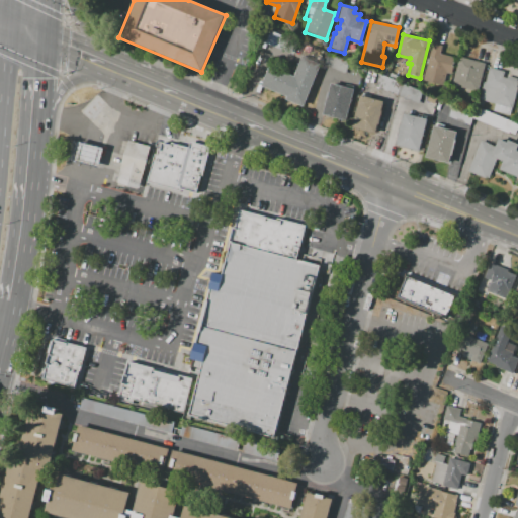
[(431,42),(442,46),(440,54),(455,58),(451,75),(445,74),(443,85),(422,80),(431,42)]
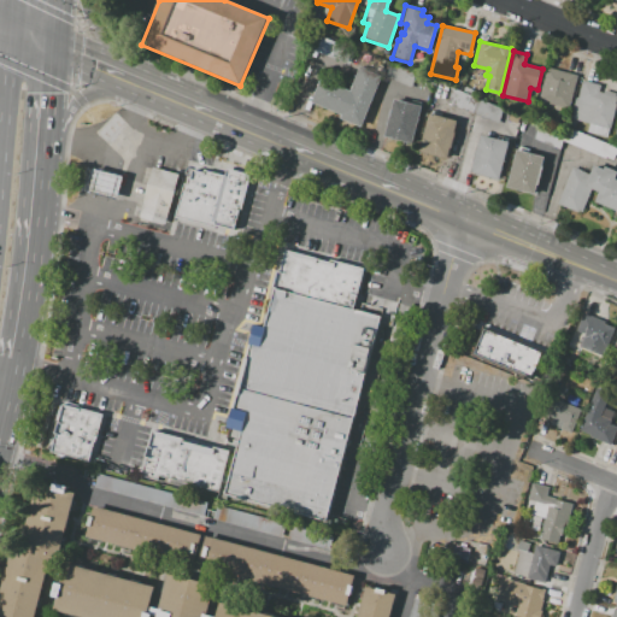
[(310,104),(318,81),(350,93),(360,65),(381,72),(362,125),(340,117),(341,115),(310,104)]
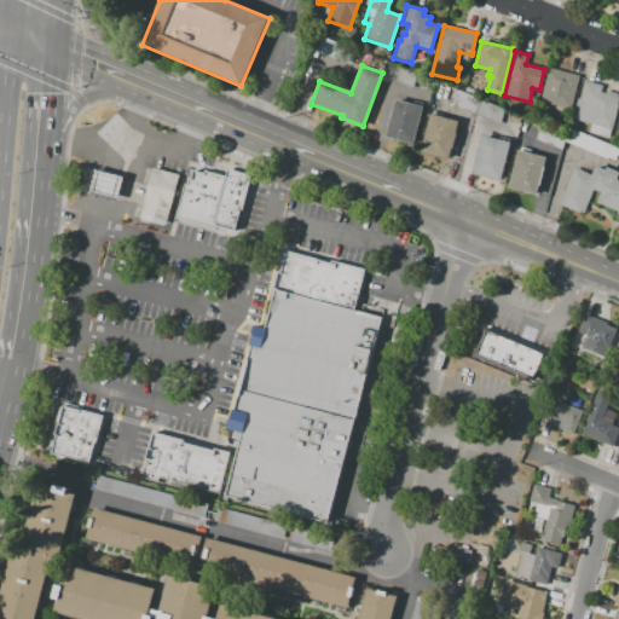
[(549,68),(578,75),(570,113),(539,105),(549,68)]
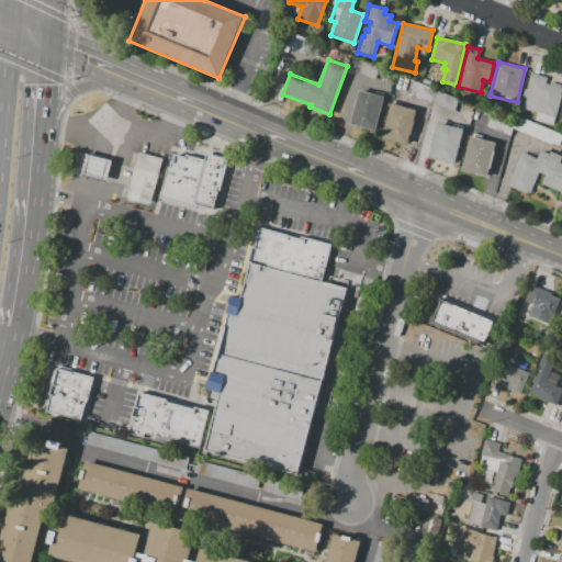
[(530,74),(546,77),(544,83),(549,85),(549,82),(560,86),(559,88),(561,88),(561,92),(555,116),(521,109),(530,74)]
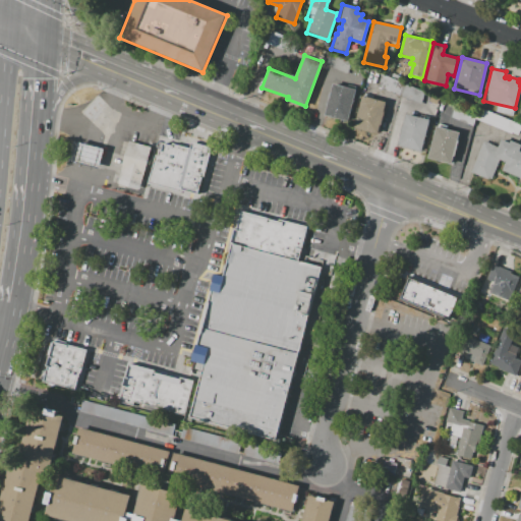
[(420,104),(425,93),(381,74),(377,85),(420,104)]
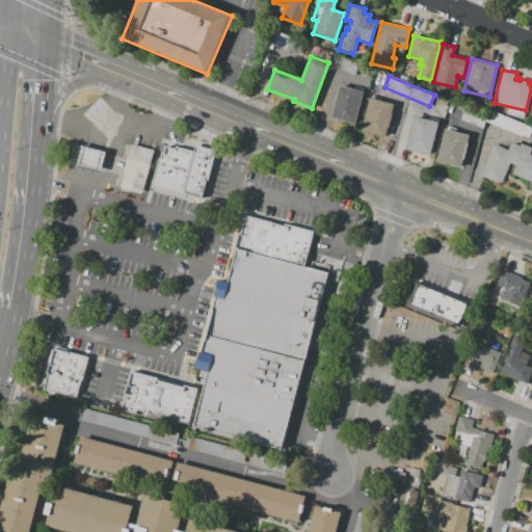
[(340,86),(363,92),(354,124),(330,117),(340,86)]
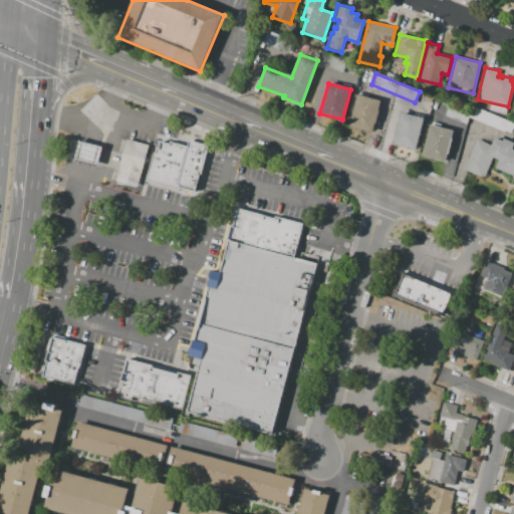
[(357,94),(380,101),(371,133),(349,126),(357,94)]
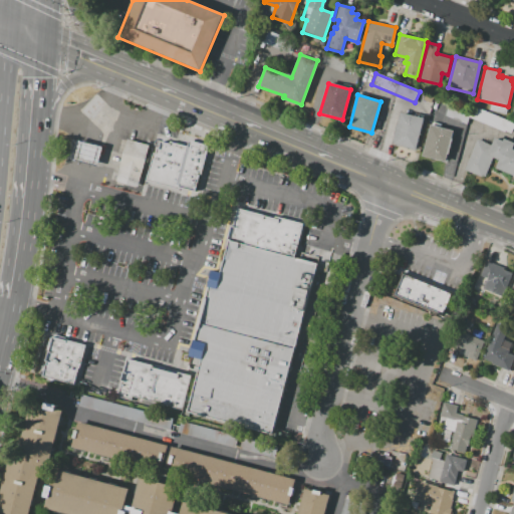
[(468,117),(509,133),(513,122),(472,107),(470,114),(447,106),(444,115),(466,123),(468,117)]
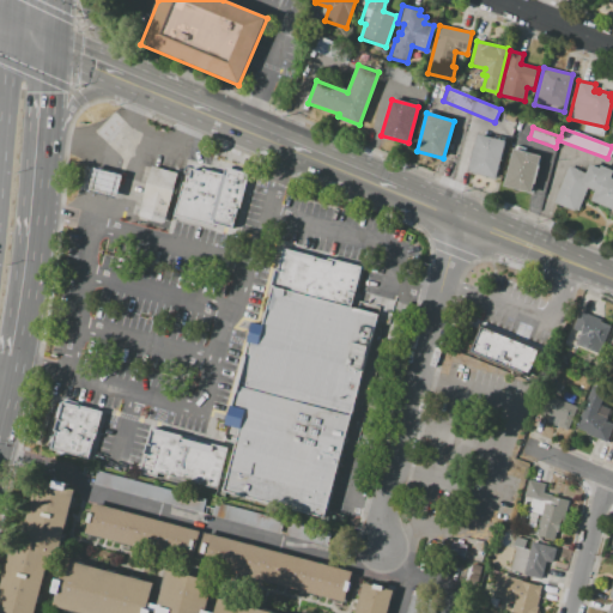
[(478,133),(505,140),(496,178),(468,171),(471,161),(469,161),(474,144),(475,145),(478,133)]
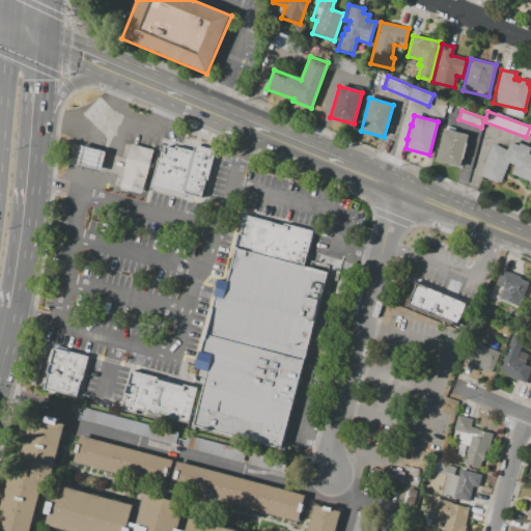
[(444,129),(468,135),(459,167),(436,162),(444,129)]
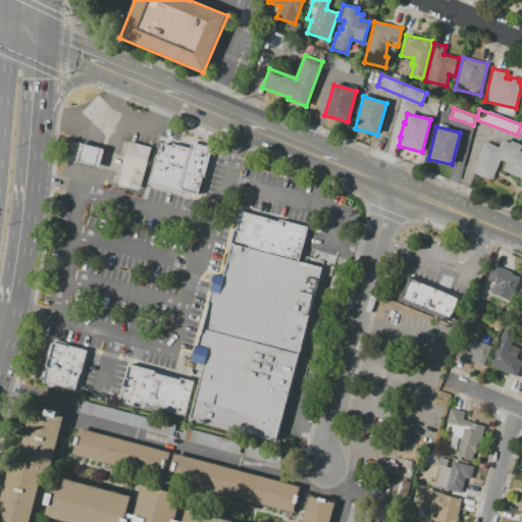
[(502,140),(511,144),(512,142),(521,146),(520,151),(521,151),(521,178),(503,171),(506,163),(500,160),(491,181),(471,172),(483,141),(499,147),(502,140)]
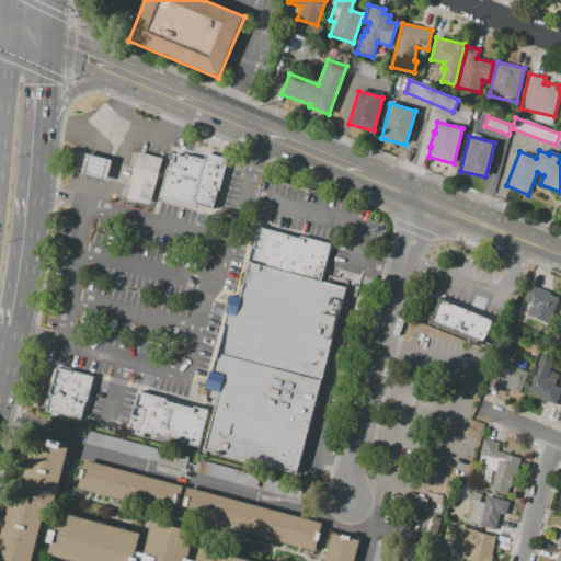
[(172,151),(203,159),(204,152),(228,159),(215,209),(196,205),(195,209),(159,199),(172,151)]
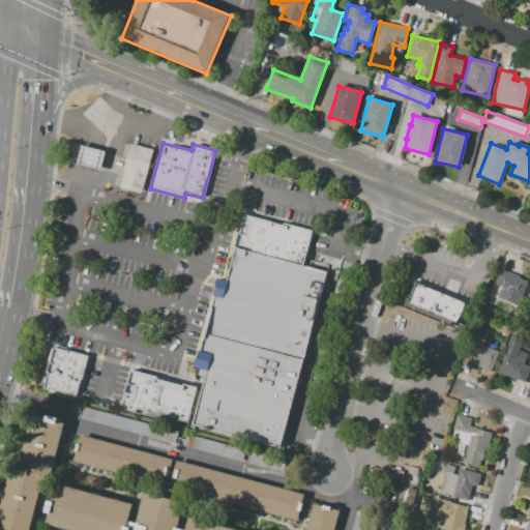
[(80,145),(106,152),(100,171),(76,165),(80,145)]
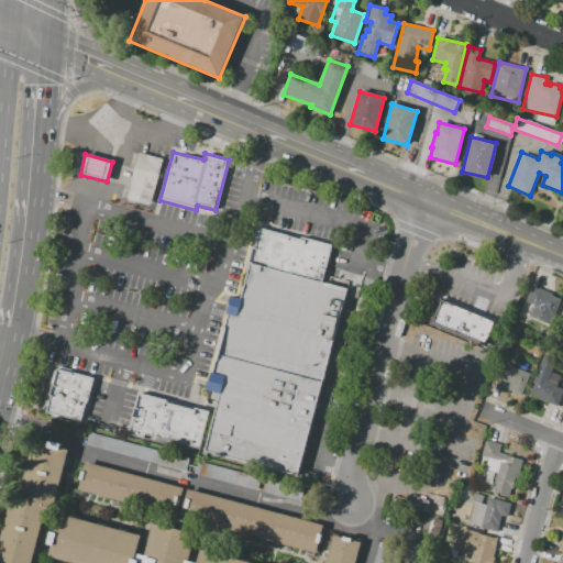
[(140,154),(163,161),(153,196),(130,190),(140,154)]
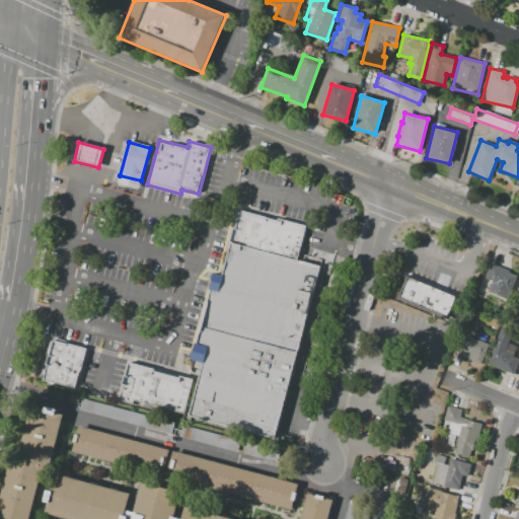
[(230,241),(227,240),(237,205),(309,225),(299,261),(230,241)]
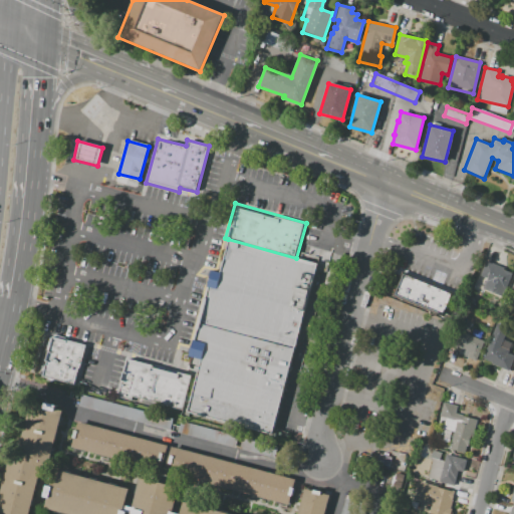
[(228,239),(296,258),(316,264),(271,436),(187,414),(200,361),(187,358),(209,277),(211,271),(219,273),(228,239)]
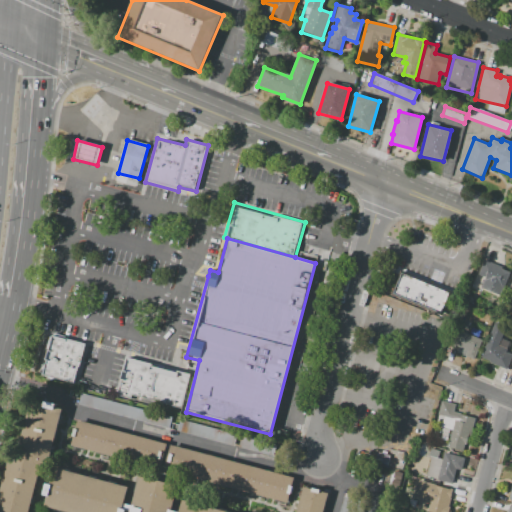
[(483,259),(510,270),(500,297),(479,289),(484,276),(478,274),(483,259)]
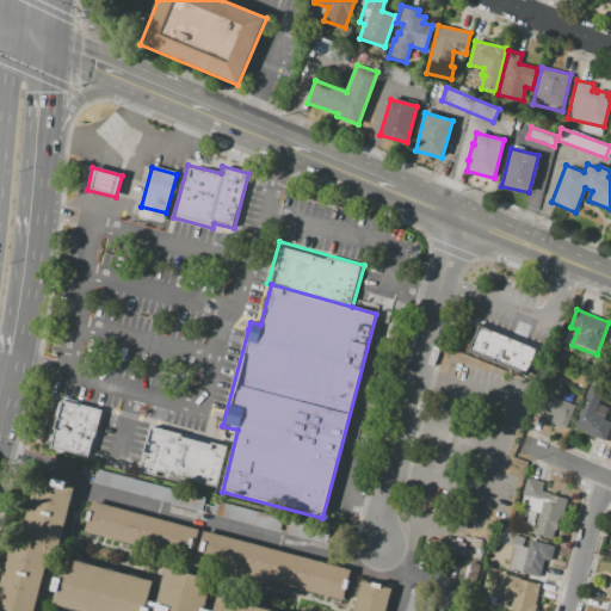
[(479,326),(536,349),(526,374),(469,351),(479,326)]
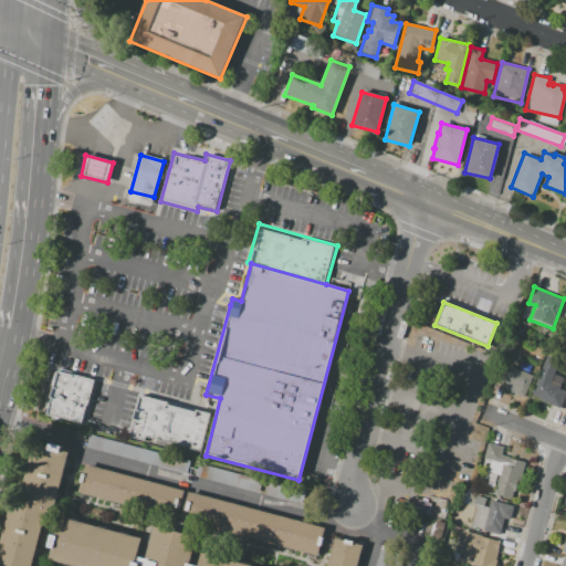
[(546,356),(558,360),(552,377),(561,380),(557,387),(565,389),(565,394),(562,407),(532,397),(546,356)]
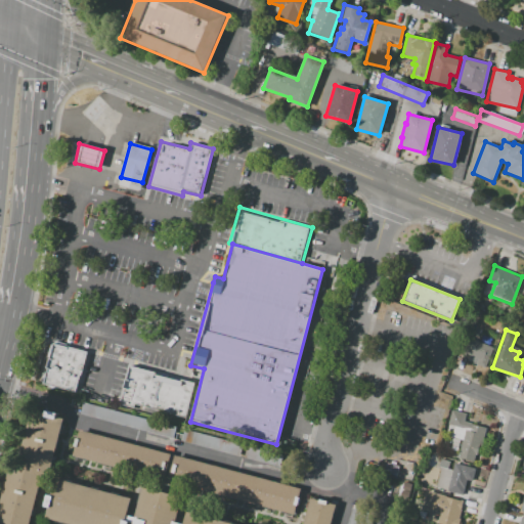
[(480,341),(482,335),(491,338),(489,345),(480,341)]
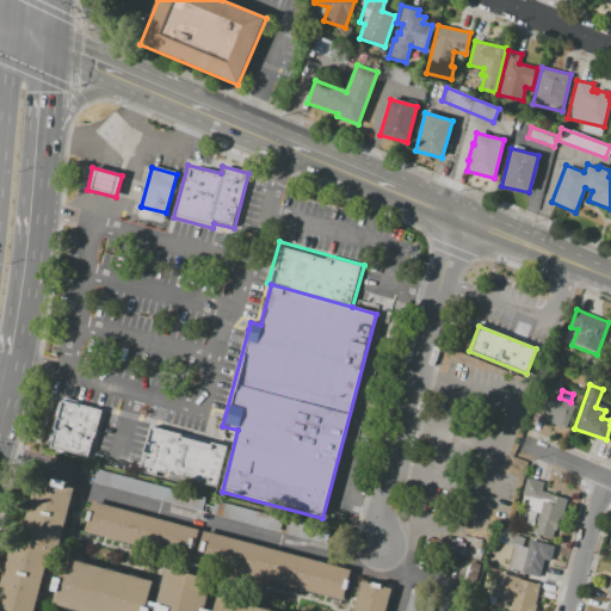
[(548,395),(578,407),(568,431),(544,421),(547,414),(541,412),(548,395)]
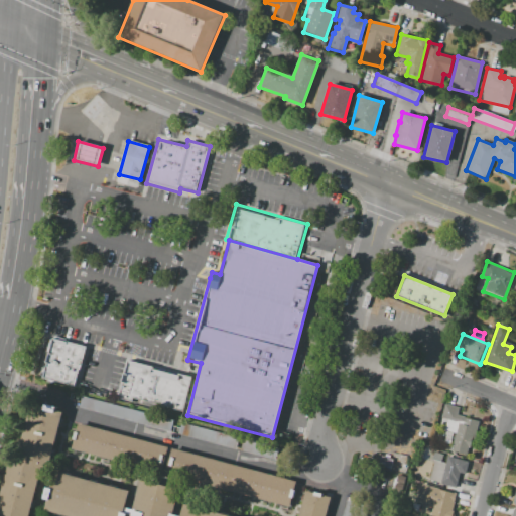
[(48,336),(89,346),(78,389),(37,379),(48,336)]
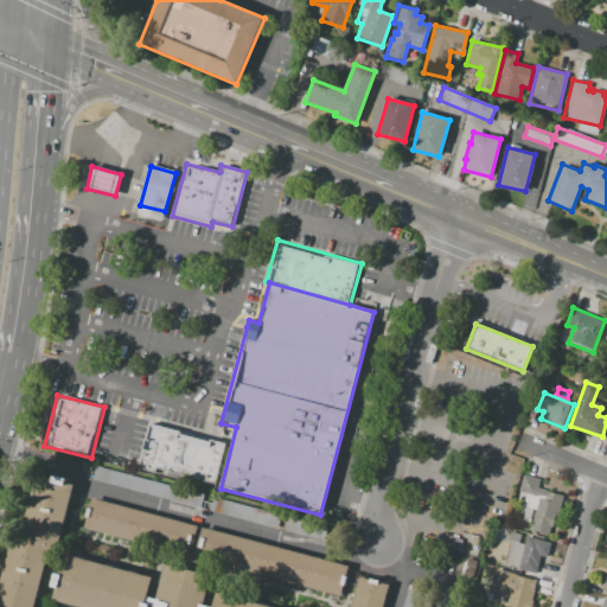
[(146,422),(225,445),(215,486),(157,471),(155,474),(138,470),(145,443),(141,442),(146,422)]
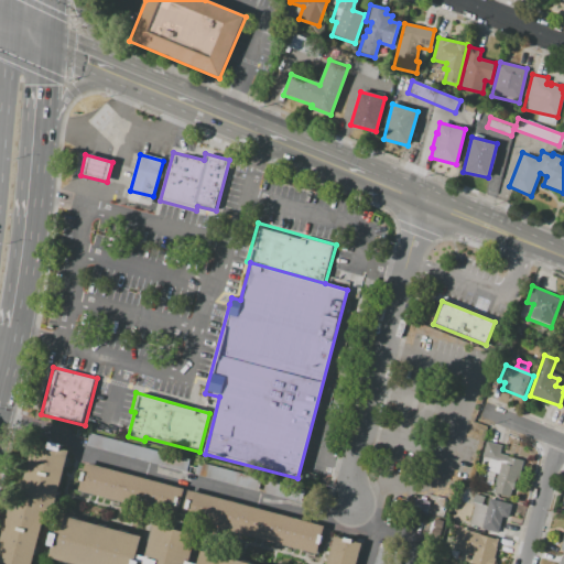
[(89,433),(190,459),(186,473),(86,446),(89,433)]
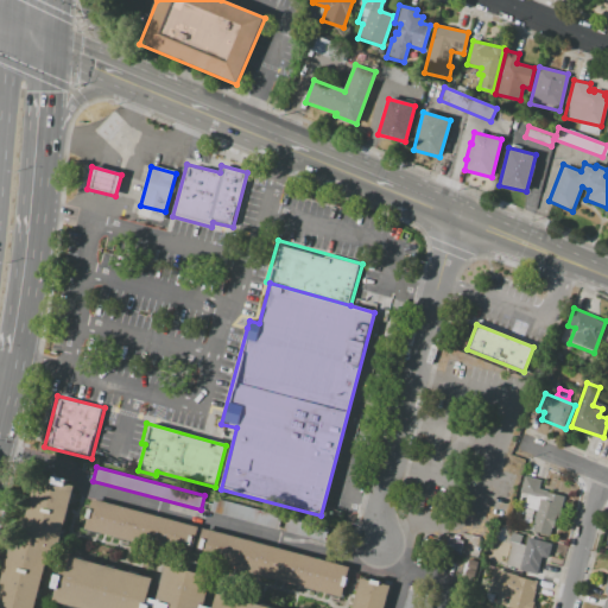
[(75,486),(58,551),(50,549),(35,607),(0,607),(0,578),(11,538),(20,540),(38,476),(75,486)]
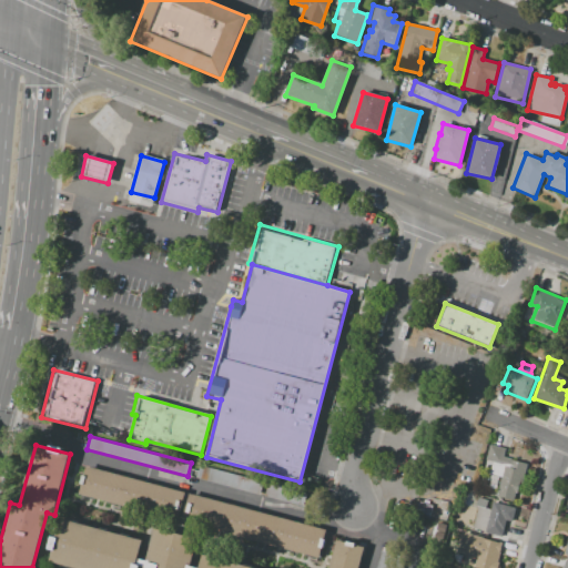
[(488,445),(507,449),(506,455),(526,460),(516,501),(496,496),(501,476),(489,473),(493,462),(485,460),(488,445)]
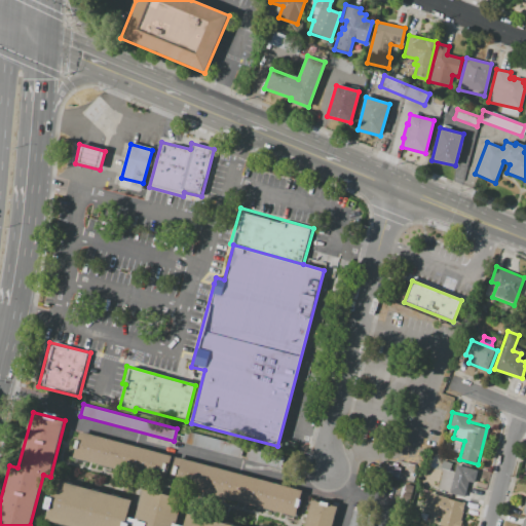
[(184,431),(243,447),(240,458),(181,443),(184,431)]
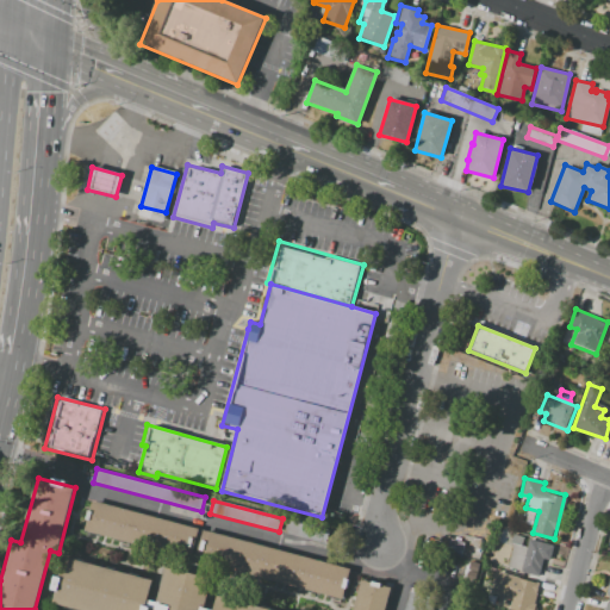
[(93,502),(199,529),(191,559),(85,530),(93,502)]
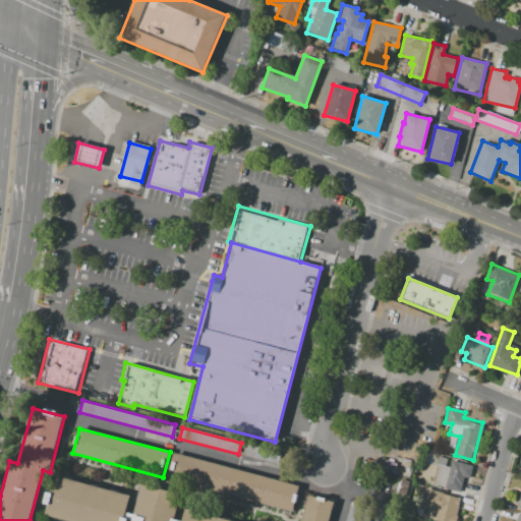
[(245,444),(286,454),(283,466),(242,455),(245,444)]
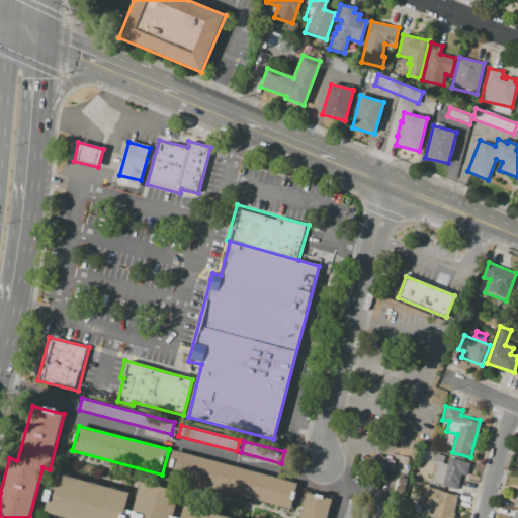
[(173,450),(299,484),(292,510),(166,477),(173,450)]
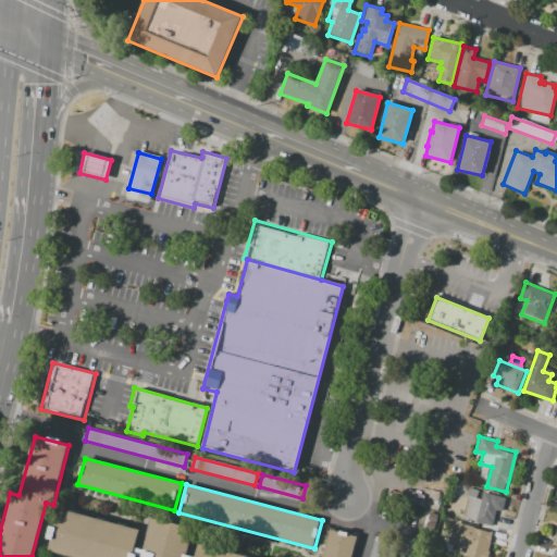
[(467,487),(507,497),(503,512),(496,510),(492,528),(474,523),(475,521),(463,518),(469,497),(465,496),(467,487)]
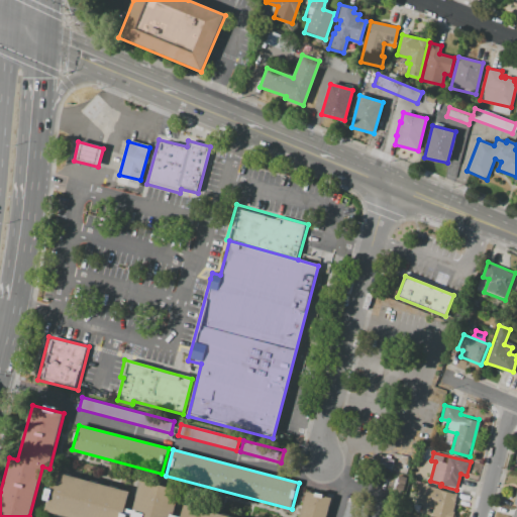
[(414,476),(427,477),(429,462),(415,460),(414,476)]
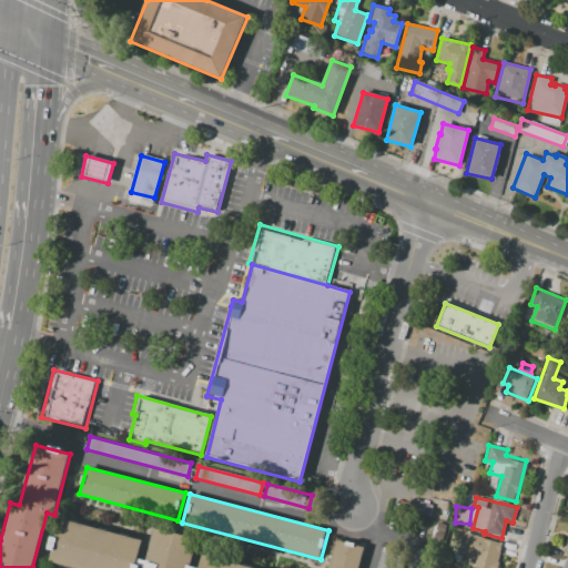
[(142,540),(134,567),(70,567),(49,563),(60,518),(142,540)]
